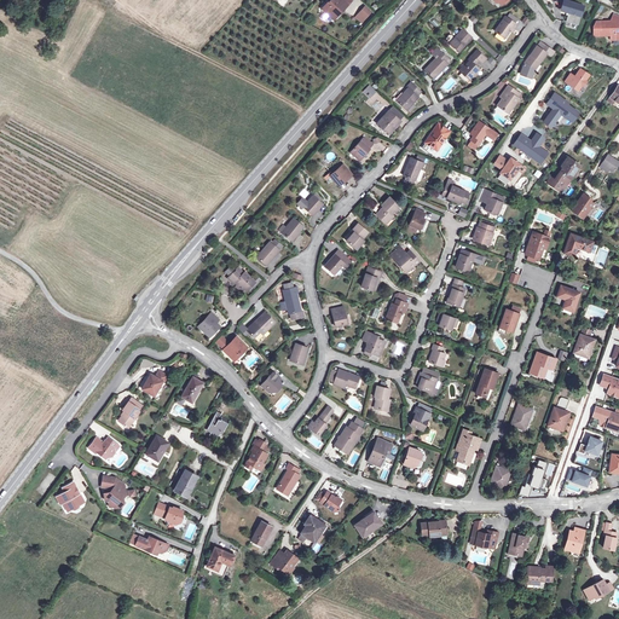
[(345,0),(343,0),(331,0),(329,4),(328,3),(322,9),(331,17),(336,12),(339,15),(348,4),(345,0)]
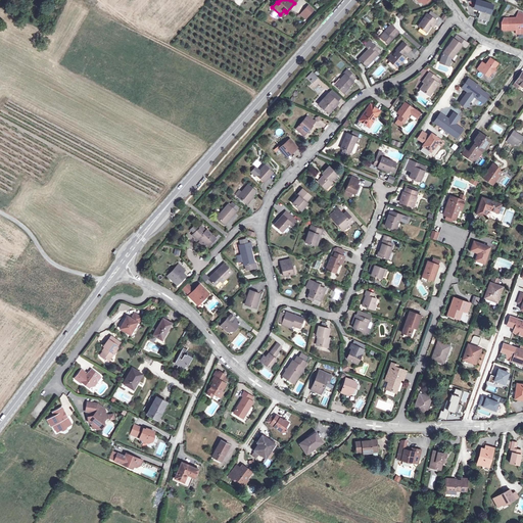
[(492,4),(477,0),(475,0),(474,5),(476,6),(475,9),(480,11),(480,9),(490,12),(492,4)]
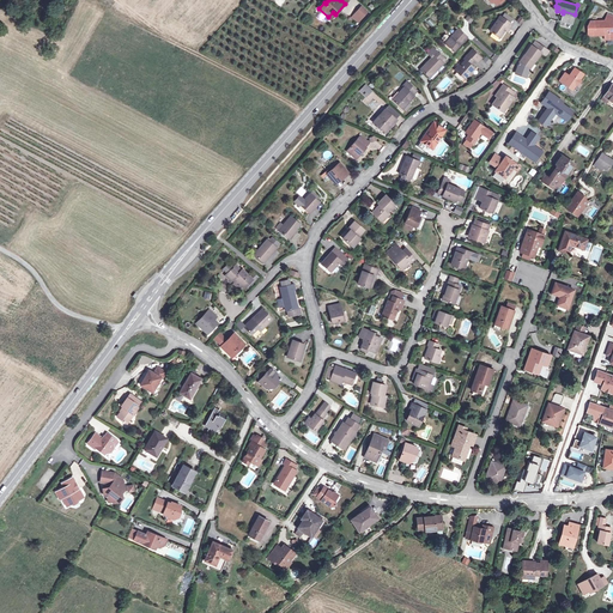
[(360,7),(351,17),(357,23),(366,13),(360,7)]
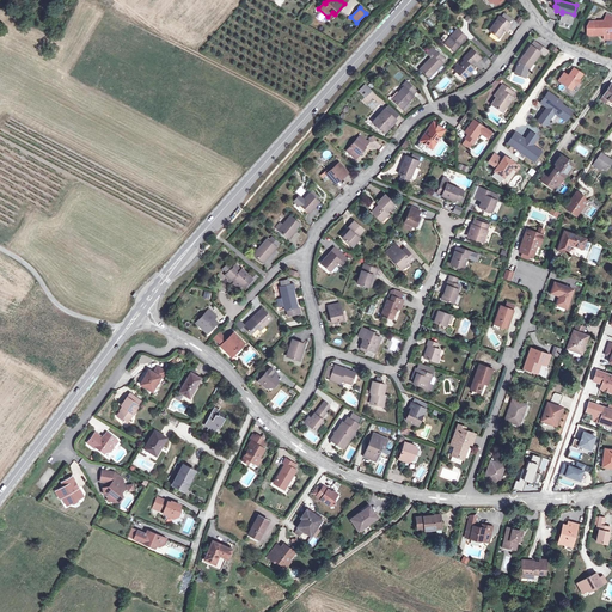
[(503,12),(500,17),(509,24),(513,19),(503,12)]
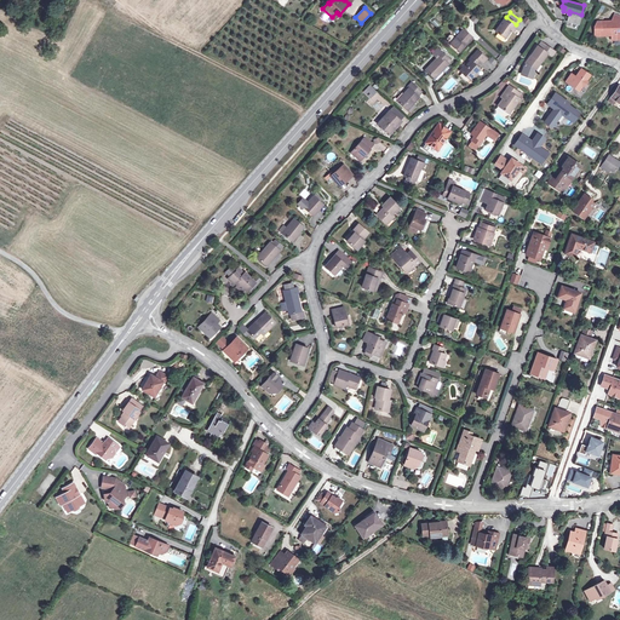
[(516,24),(506,17),(504,21),(503,21),(495,32),(505,39),(511,30),(512,28),(515,29),(517,26),(516,24)]
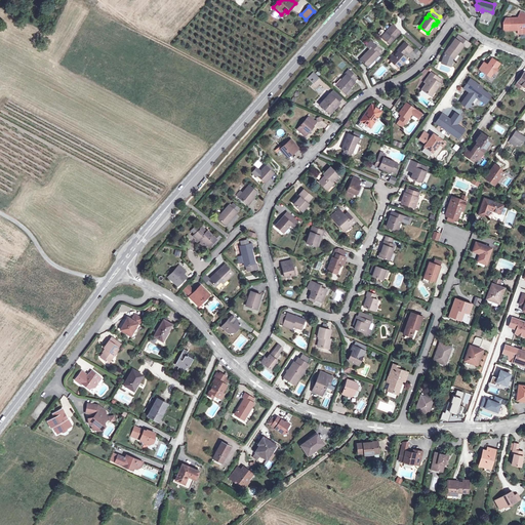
[(505,23),(505,29),(517,28),(517,30),(517,34),(524,33),(524,17),(517,17),(509,18),(509,17),(505,17),(502,23),(505,23)]
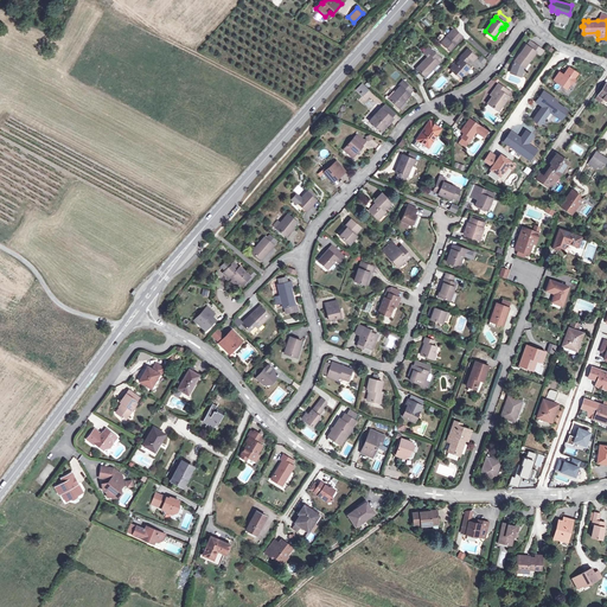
[(441,42),(440,43),(449,51),(462,37),(453,29),(445,37),(442,34),(440,34),(438,38),(438,39),(441,42)]
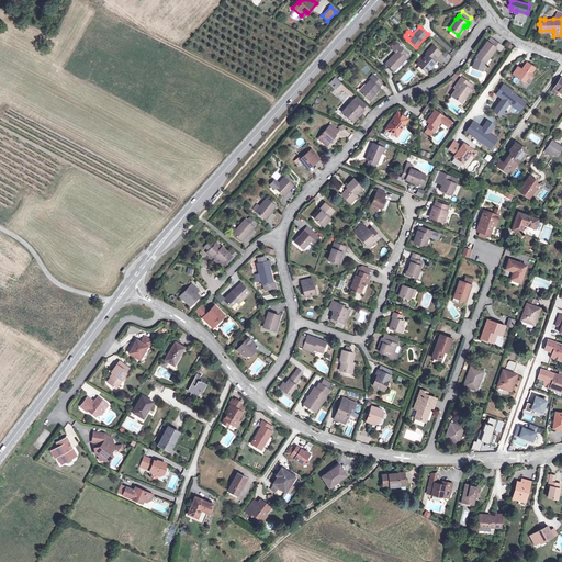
[(490,56),(496,48),(492,45),(495,41),(491,37),(487,42),(486,42),(475,57),(484,64),(490,56)]
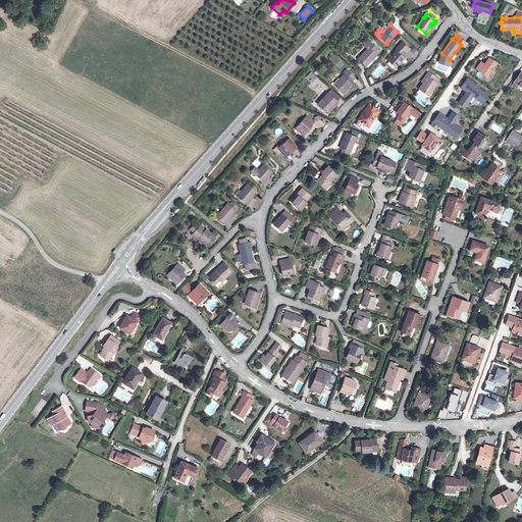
[(460,38),(457,42),(461,45),(465,47),(468,43),(460,38)]
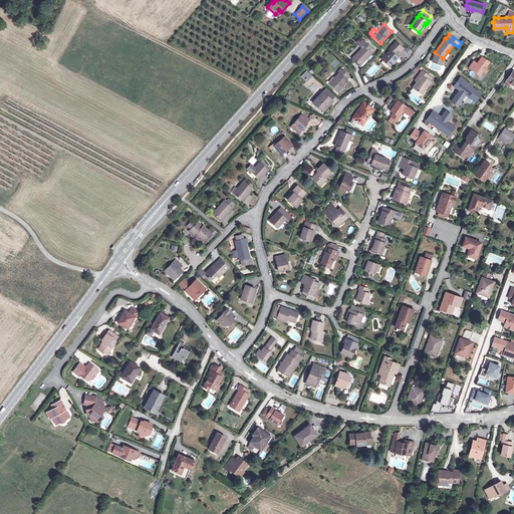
[(373,50),(362,39),(358,44),(361,48),(352,58),(358,64),(364,58),(365,60),(373,50)]
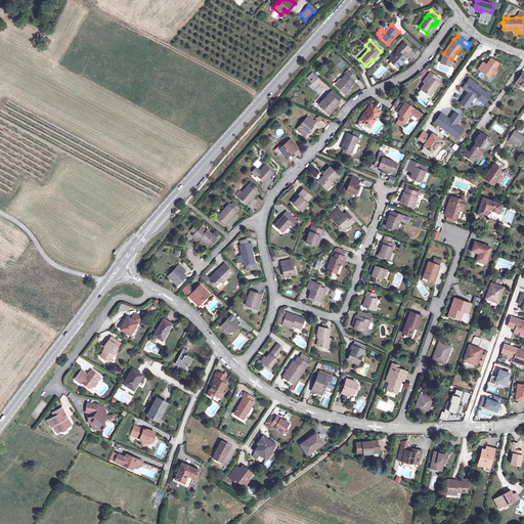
[(399,47),(405,51),(407,54),(411,50),(403,42),(399,47)]
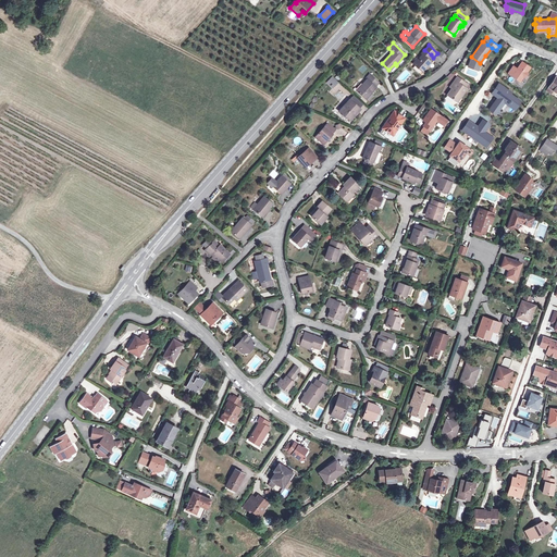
[(431,54),(424,50),(421,54),(422,56),(413,64),(422,72),(431,62),(426,59),(431,54)]
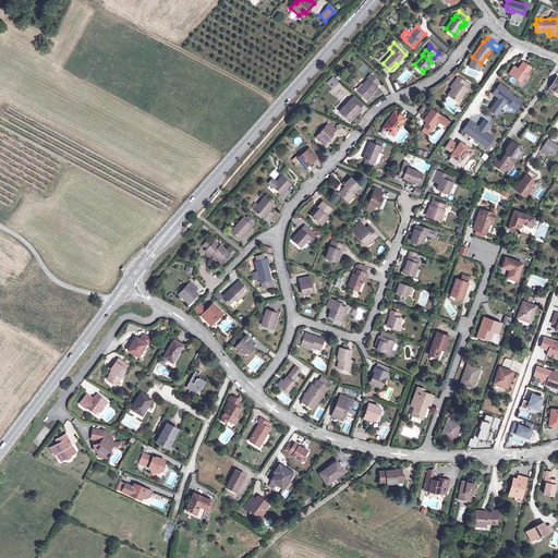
[(531,68),(523,62),(518,70),(514,67),(509,74),(521,82),(524,77),(525,77),(528,74),(528,72),(531,68)]
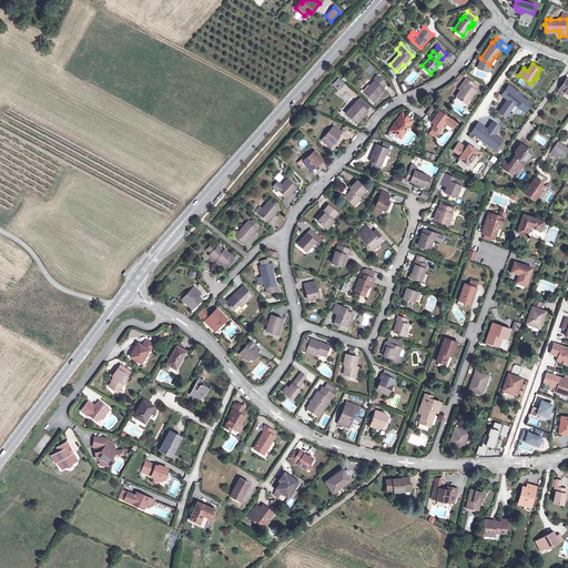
[(459,82),(466,77),(463,72),(456,78),(459,82)]
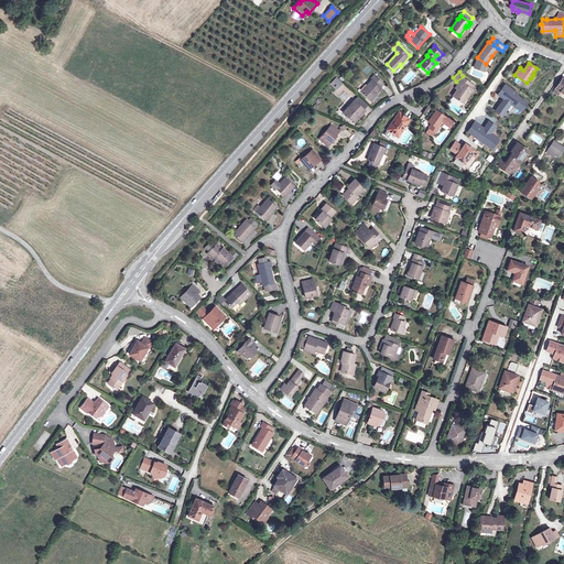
[(383,84),(375,75),(371,79),(371,80),(361,93),(370,100),(371,99),(373,101),(378,96),(376,95),(381,88),(380,87),(383,84)]
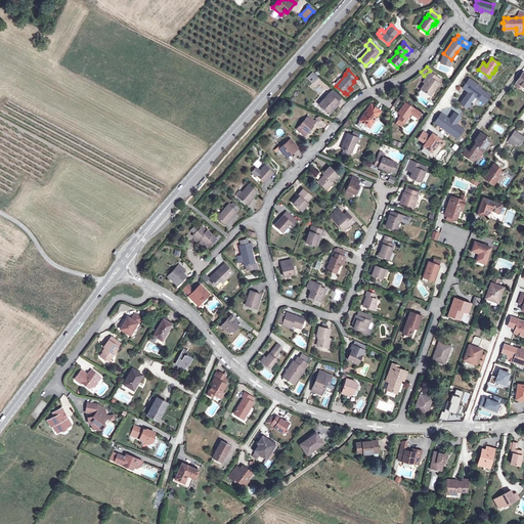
[(312,72),(306,78),(312,84),(318,78),(312,72)]
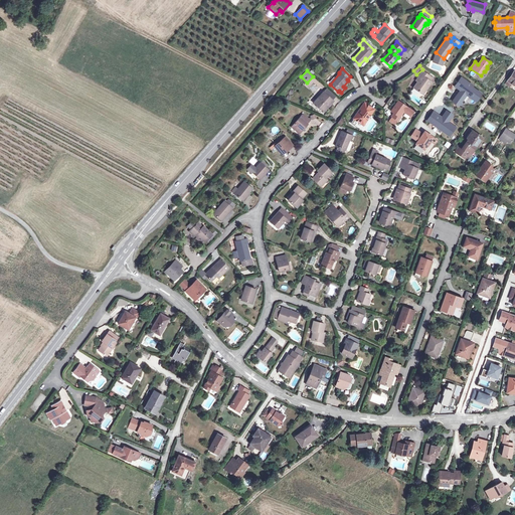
[(432,78),(421,71),(417,77),(419,79),(417,82),(413,88),(422,94),(431,82),(430,80),(432,78)]
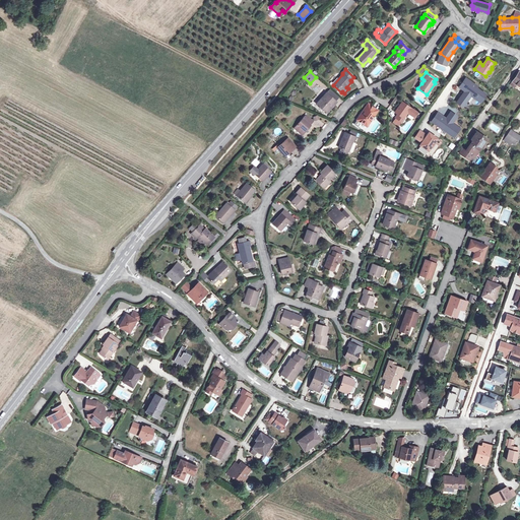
[(316,76),(308,86),(311,89),(317,83),(325,90),(328,87),(316,76)]
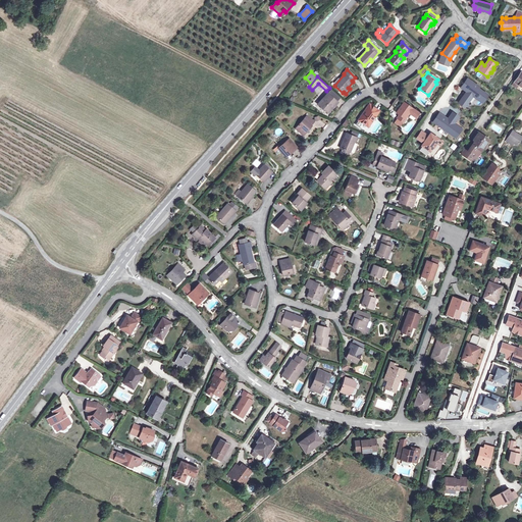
[(463,99),(467,102),(472,95),(482,102),(487,95),(477,88),(478,87),(468,79),(462,88),(466,91),(467,90),(469,91),(463,99)]
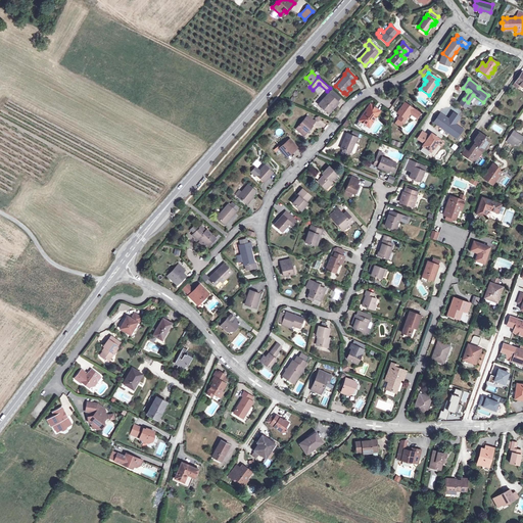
[(332,91),(329,94),(337,101),(340,98),(332,91)]
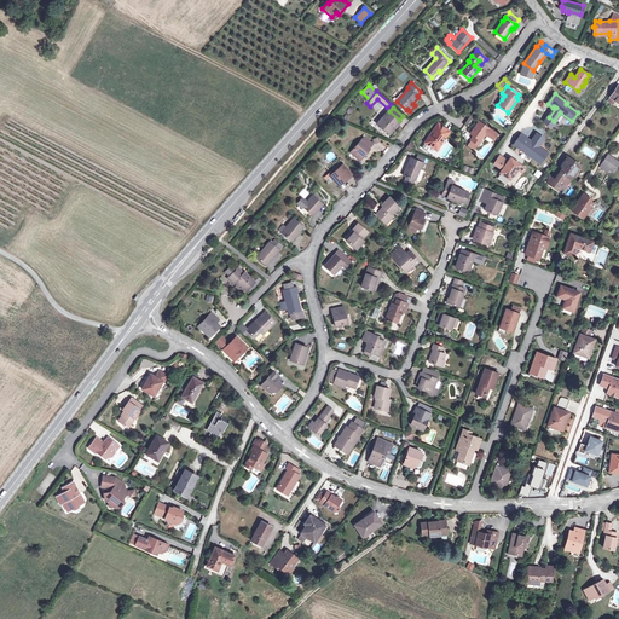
[(389,111),(388,110),(377,123),(389,134),(394,128),(393,128),(400,121),(399,120),(389,111)]
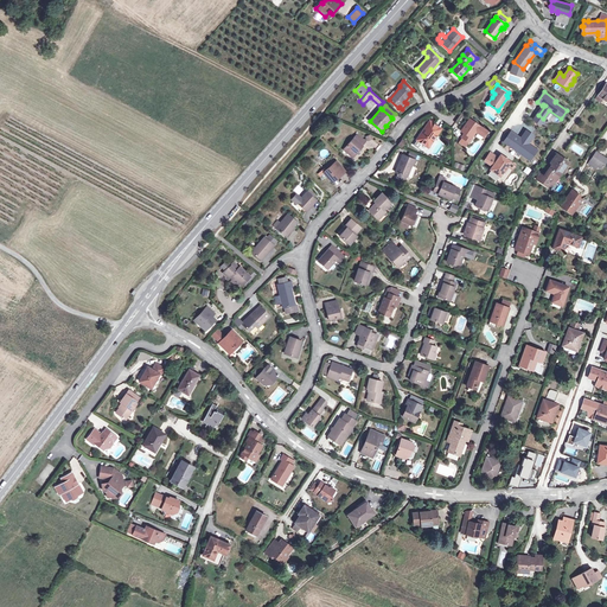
[(478,126),(470,119),(465,126),(461,131),(464,133),(461,138),(467,142),(468,142),(472,138),(470,136),(472,134),(478,126)]
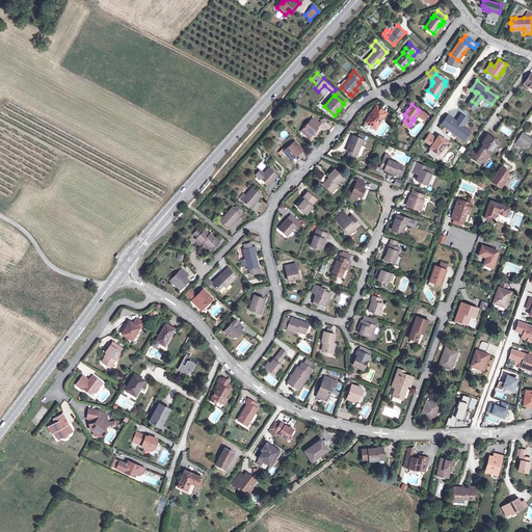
[(386,113),(376,106),(365,123),(375,129),(386,113)]
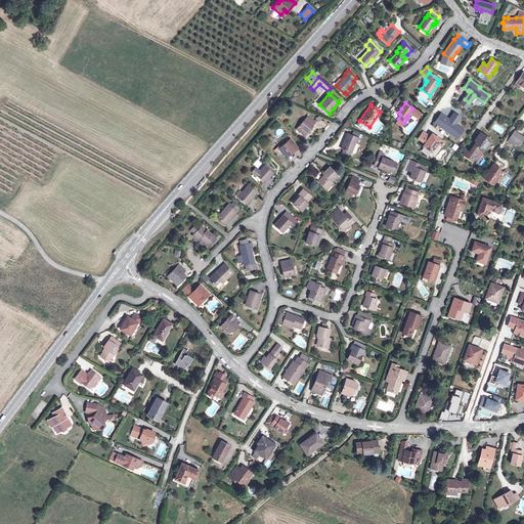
[(420,113),(412,108),(407,116),(415,121),(416,119),(420,113)]
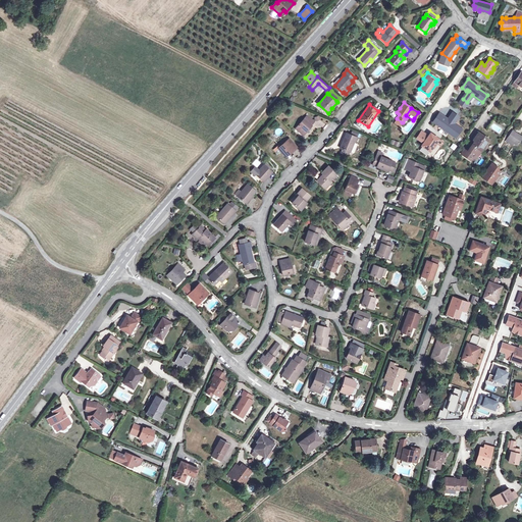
[(432,120),(436,123),(441,115),(437,113),(432,120)]
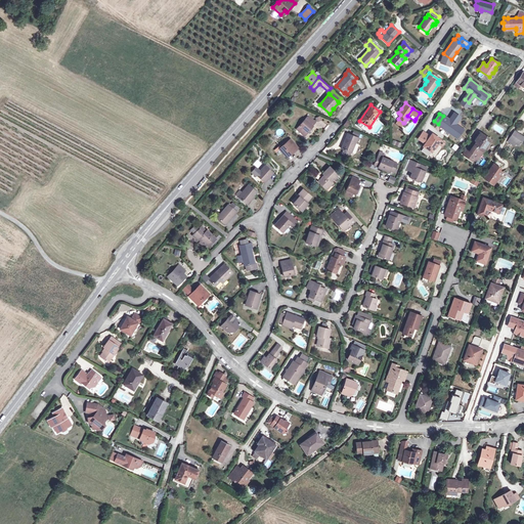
[(438,124),(456,137),(463,130),(454,124),(460,117),(454,114),(449,120),(443,116),(438,124)]
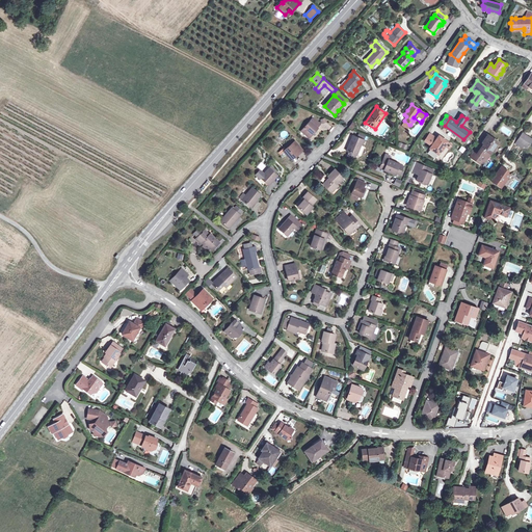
[(320,125),(313,118),(301,131),(309,138),(317,129),(317,128),(320,125)]
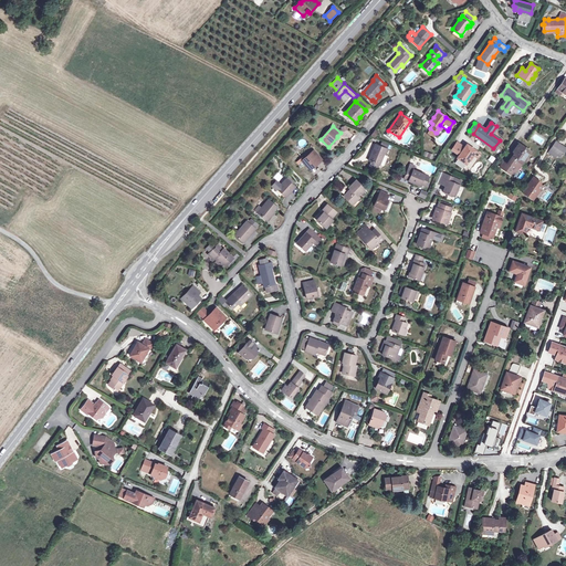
[(457,158),(465,165),(469,160),(470,160),(474,155),(477,152),(467,144),(464,147),(457,143),(451,149),(459,155),(457,158)]
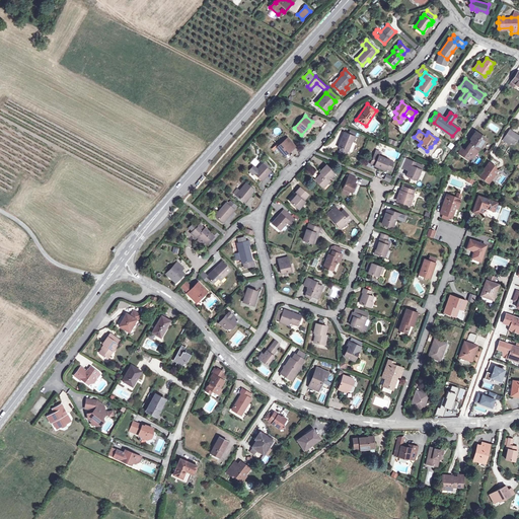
[(518,137),(510,131),(503,140),(507,144),(509,141),(511,143),(514,145),(518,137)]
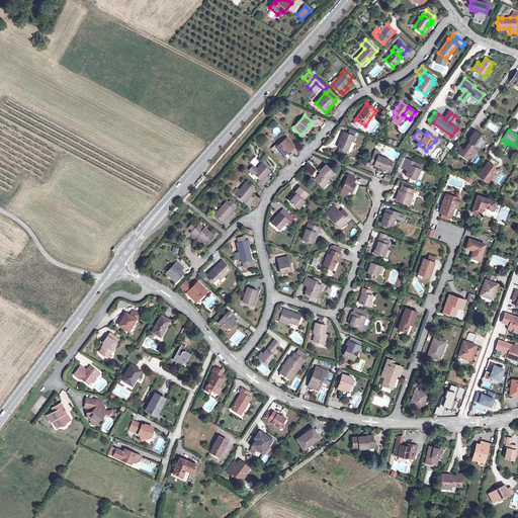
[(473,154),(477,149),(478,149),(485,139),(481,136),(475,132),(470,138),(471,139),(468,143),(463,150),(460,149),(457,153),(467,160),(471,153),(473,154)]
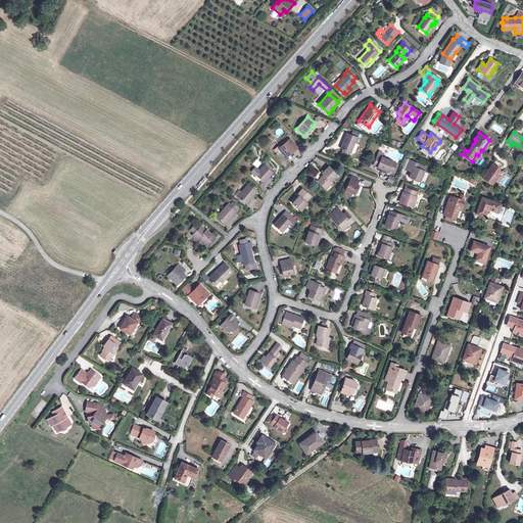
[(354,143),(358,138),(350,135),(348,140),(344,138),(340,148),(343,149),(349,152),(350,152),(354,143)]
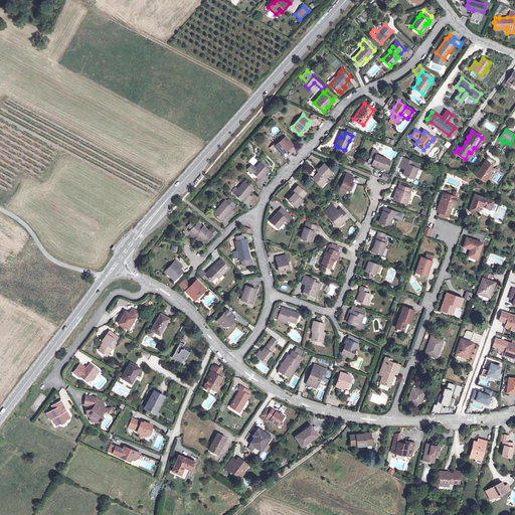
[(292,146),(285,138),(276,145),(275,143),(271,147),(275,151),(278,149),(282,154),(288,148),(289,149),(292,146)]
